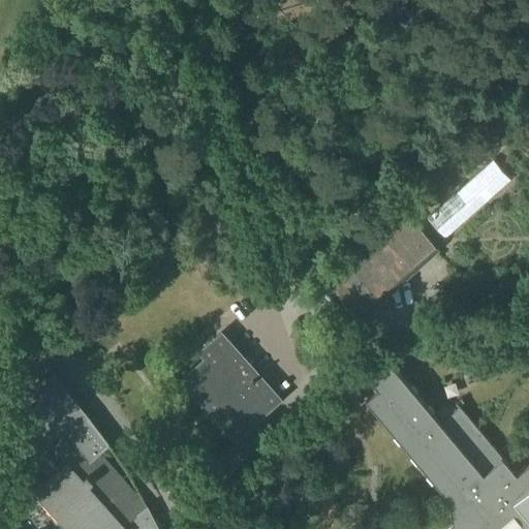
[(427,218),(445,238),(510,179),(493,159),(427,218)]
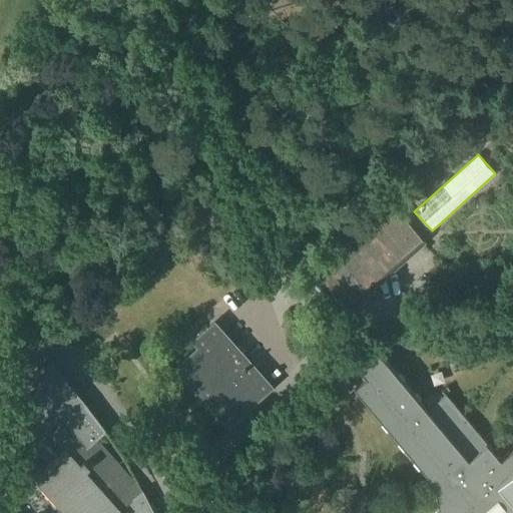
[(389,171),(400,164),(397,159),(386,166),(389,171)]
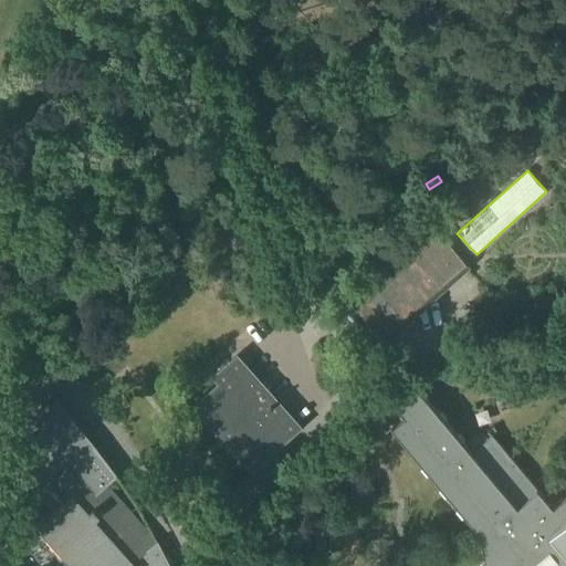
[(406,196),(418,191),(415,182),(402,187),(406,196)]
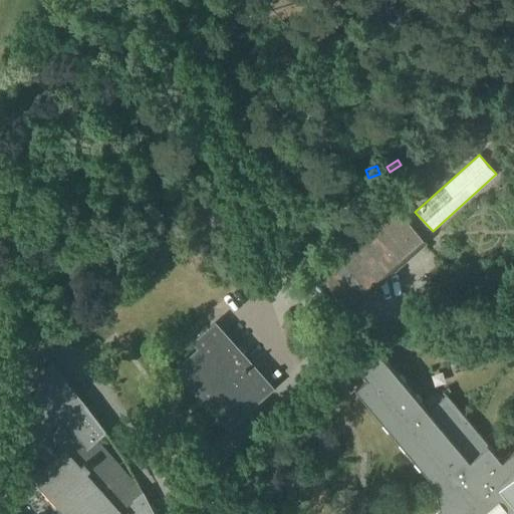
[(346,309),(424,240),(391,202),(364,225),(312,270),(346,309)]
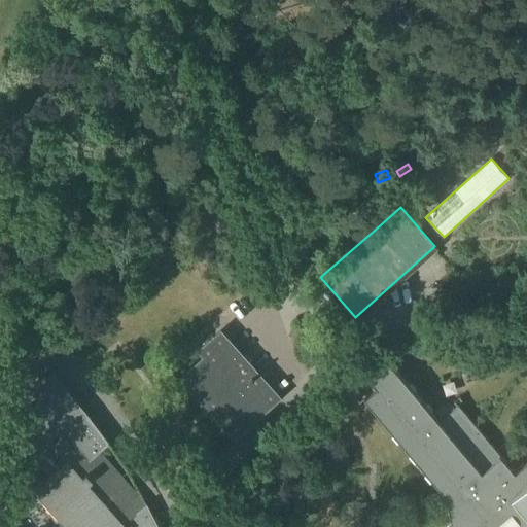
[(234,437),(278,397),(220,332),(199,351),(204,357),(181,378),(234,437)]
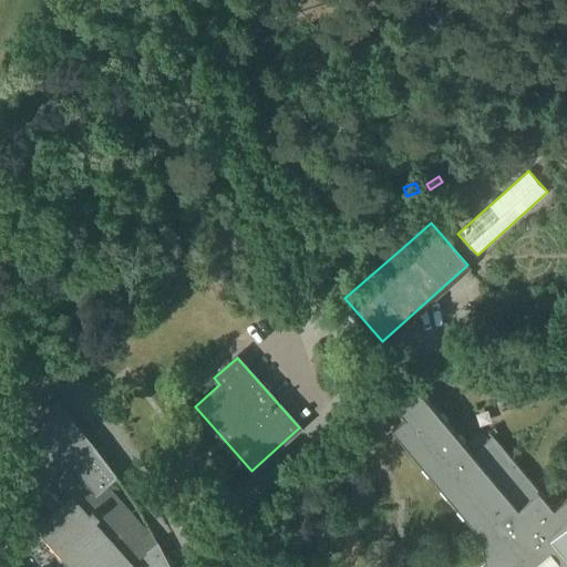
[(566,566),(566,496),(553,508),(534,485),(512,457),(493,436),(490,432),(488,432),(492,436),(475,451),(472,453),(416,387),(394,405),(405,418),(399,422),(400,423),(393,429),(481,534),(486,565),(483,566),(566,566)]
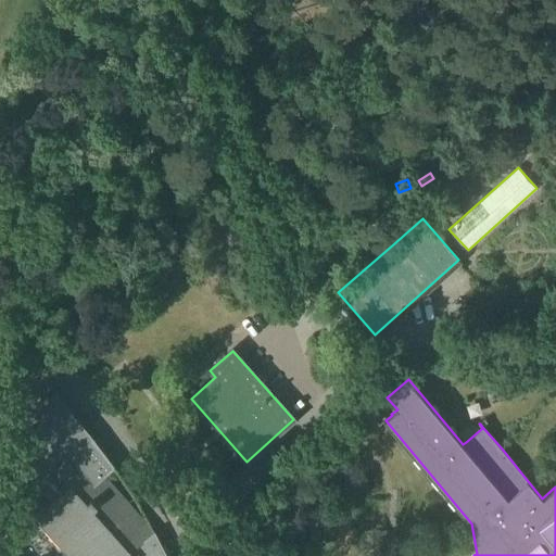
[(93,438),(81,424),(67,407),(54,393),(53,393),(54,394),(35,429),(32,427),(12,457),(37,485),(37,484),(51,501),(34,517),(67,555),(167,555),(154,531),(154,532),(104,477),(114,468),(115,468),(93,438)]
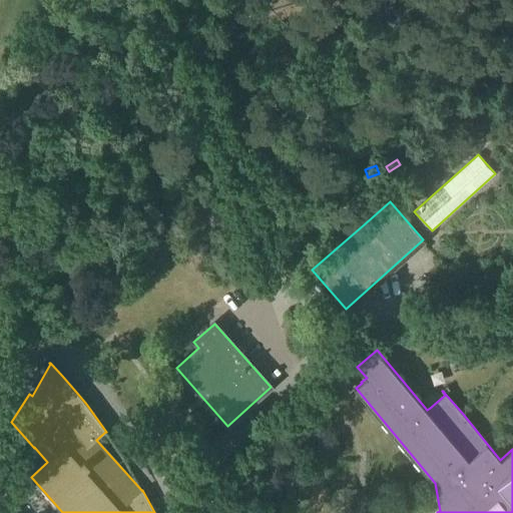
[(318,453),(338,454),(339,441),(319,439),(318,453)]
